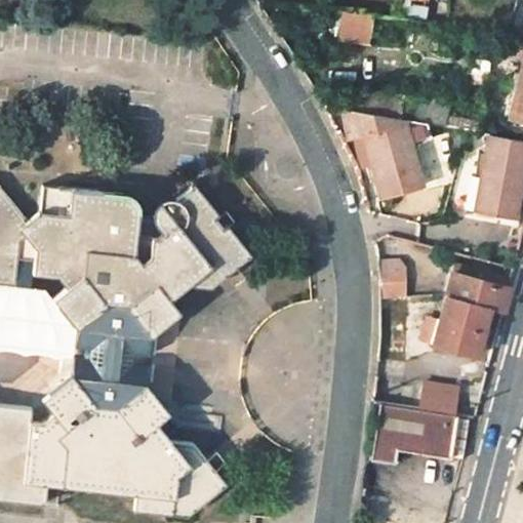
[(427,0),(405,0),(403,18),(424,24),(427,0)]
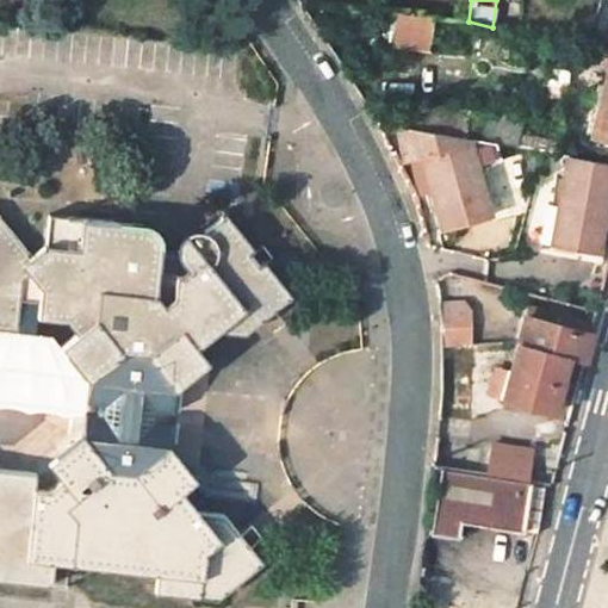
[(492,28),(469,22),(383,13),(377,47),(552,73),(557,41),(492,28)]
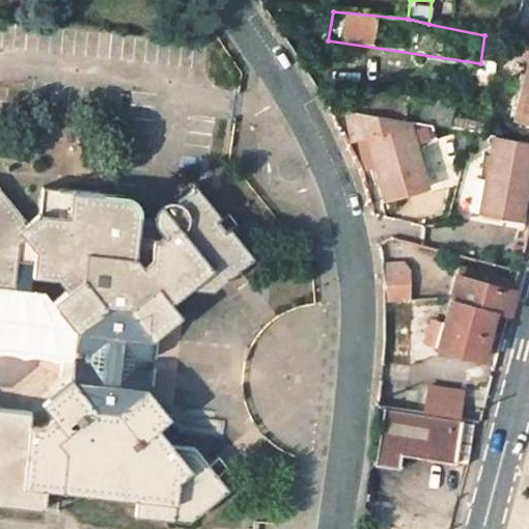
[(528,44),(507,39),(503,58),(528,65),(528,70),(517,115),(528,118),(528,44)]
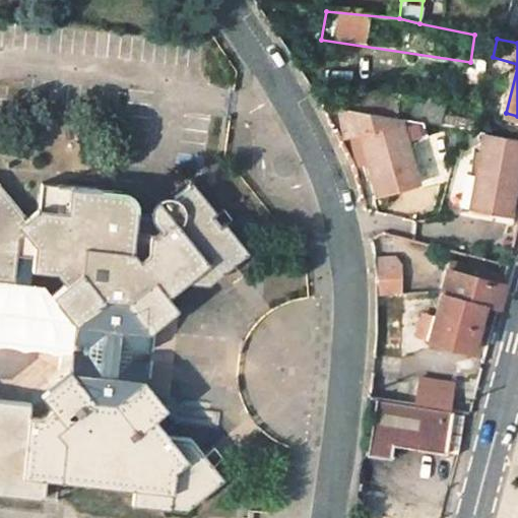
[(401,118),(477,131),(478,123),(444,116),(447,102),(344,89),(341,108),(401,118)]
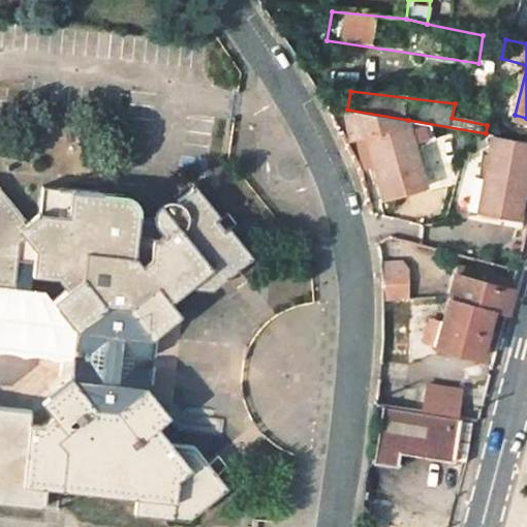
[(366,131),(408,120),(347,110),(345,109),(352,137),(367,135),(366,131)]
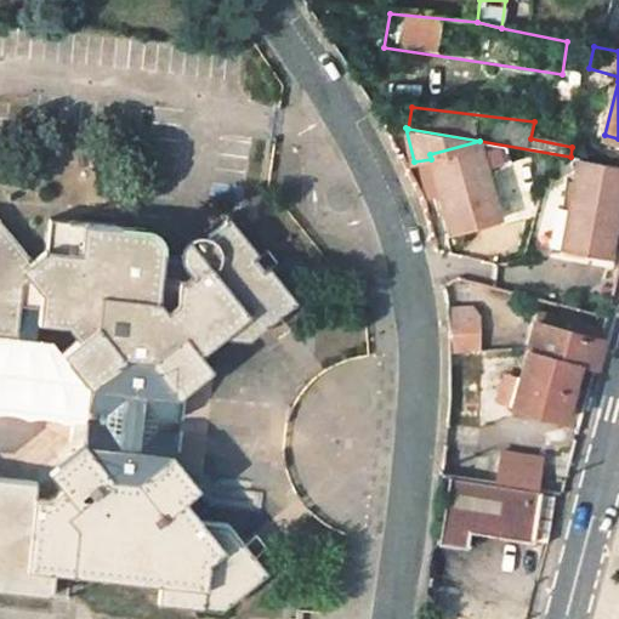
[(480,141),(430,154),(431,159),(453,234),(501,221),(480,141)]
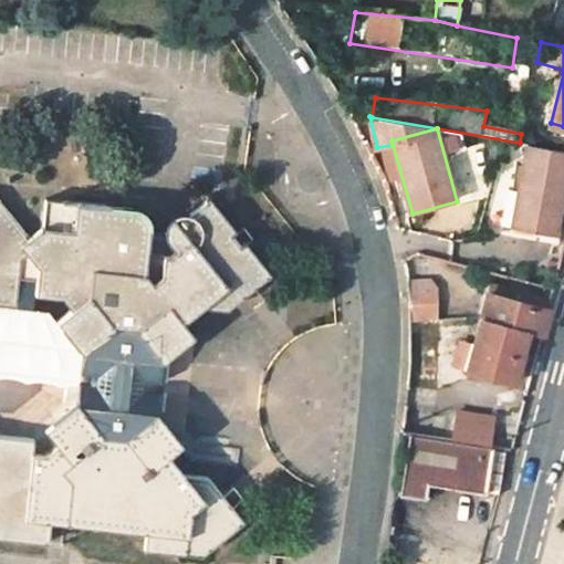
[(563,153),(528,147),(513,229),(557,237),(563,201),(563,153)]
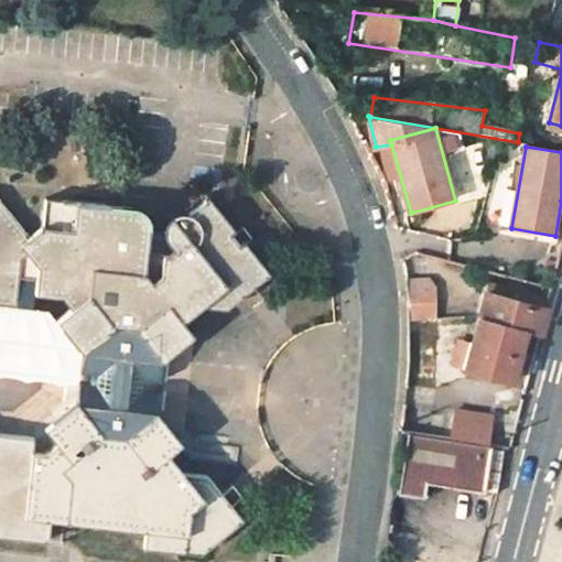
[(0,307),(17,309),(21,281),(39,283),(38,296),(64,299),(73,312),(58,323),(86,357),(84,376),(89,377),(88,388),(82,388),(79,407),(49,432),(61,446),(47,456),(34,455),(35,442),(0,438),(0,537),(51,543),(53,522),(149,532),(148,549),(202,557),(244,523),(208,479),(186,477),(170,457),(183,446),(158,415),(161,397),(154,395),(155,385),(162,385),(164,365),(195,339),(184,325),(203,310),(228,312),(269,279),(246,247),(242,250),(233,237),(236,234),(212,204),(190,219),(185,218),(181,219),(175,223),(173,225),(171,228),(169,239),(152,237),(152,229),(152,223),(150,218),(146,216),(140,214),(50,203),(46,228),(32,240),(0,200),(0,307)]
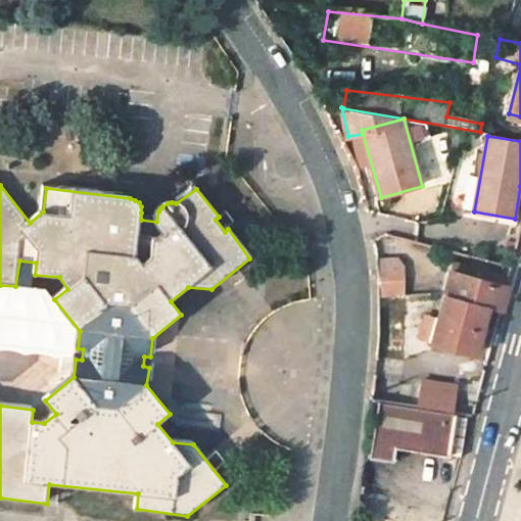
[(401,258),(378,263),(378,270),(405,262),(401,258)]
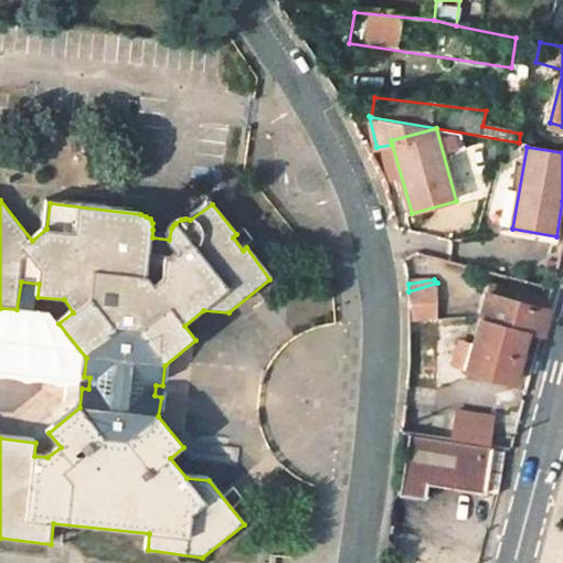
[(437,322),(437,283),(409,291),(410,324),(437,322)]
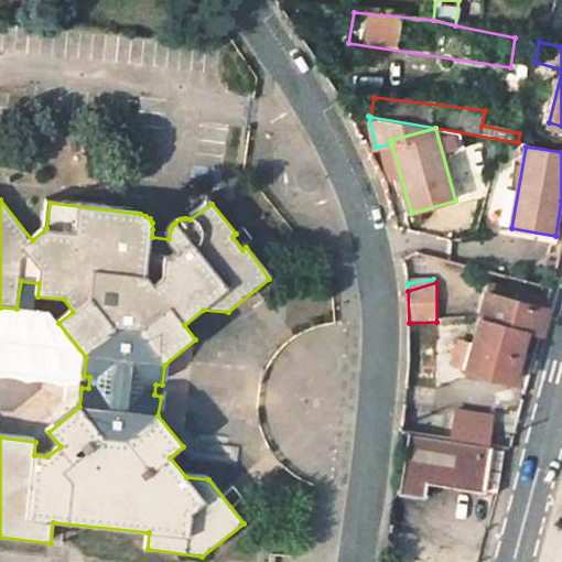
[(529,333),(529,334),(541,337),(548,311),(486,293),(478,321),(529,333)]
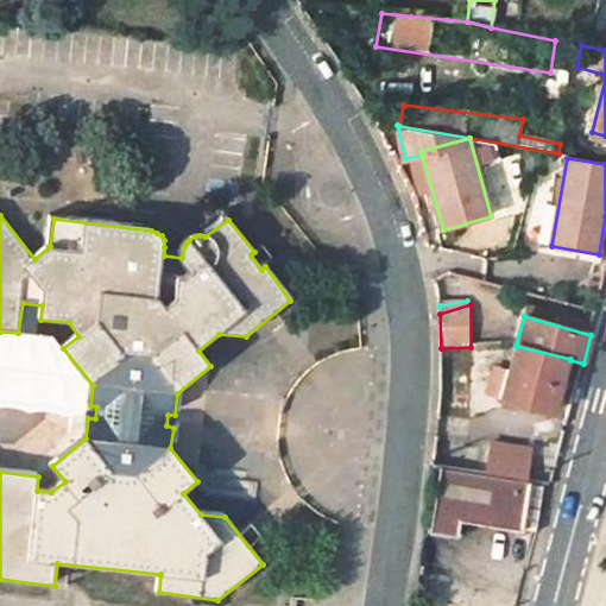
[(555,414),(570,360),(570,359),(516,346),(500,398),(555,414)]
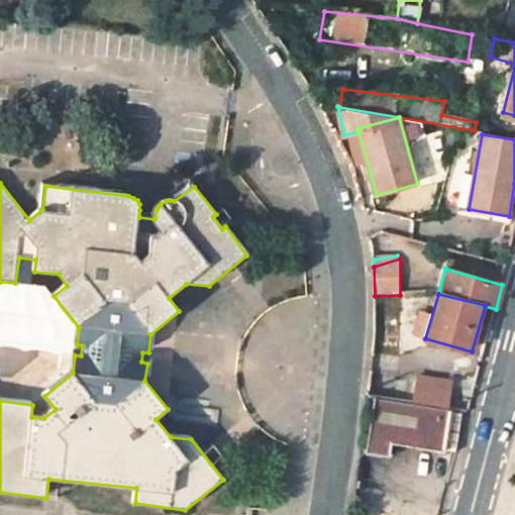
[(396,344),(396,308),(378,308),(378,344),(396,344)]
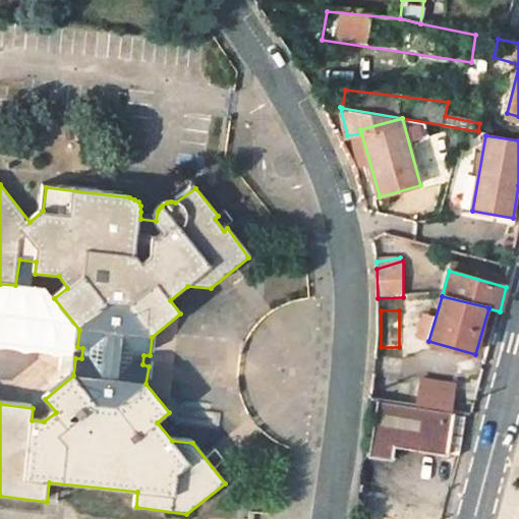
[(416,406),(449,412),(454,385),(421,380),(416,406)]
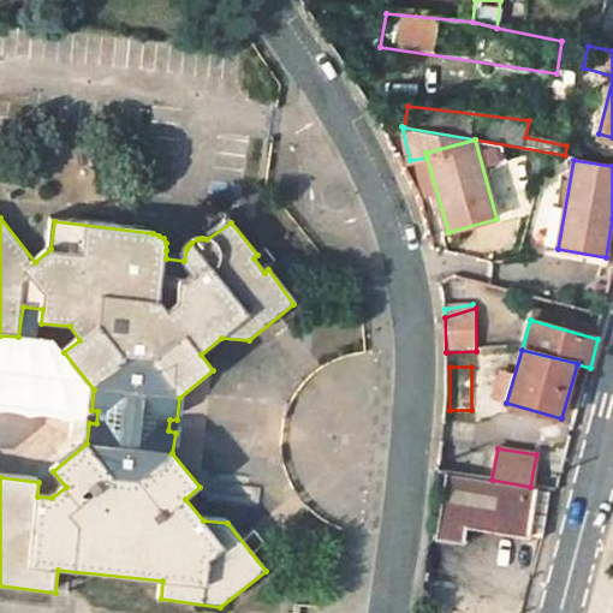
[(492,480),(448,472),(438,540),(466,546),(469,530),(530,540),(539,488),(530,487),(492,480)]
